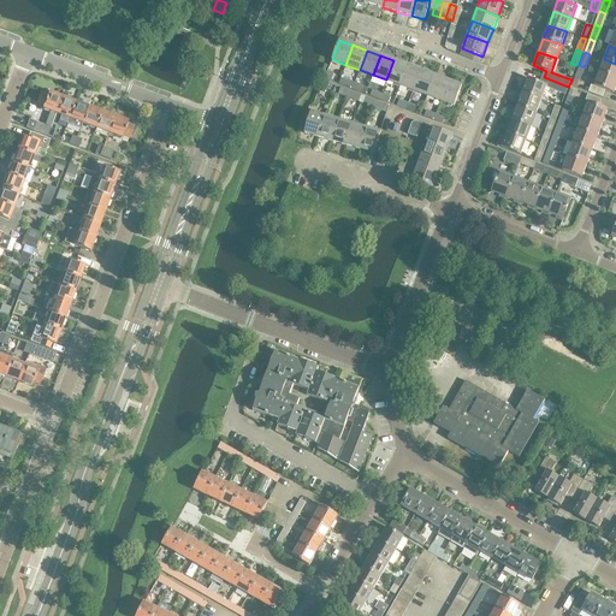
[(599,72),(615,78),(615,64),(604,59),(599,72)]
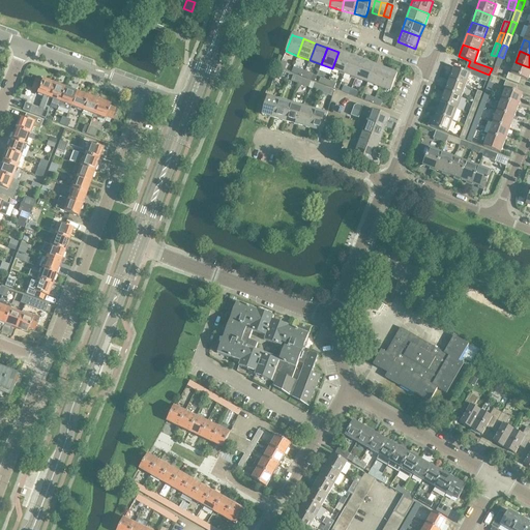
[(344,74),(350,57),(339,52),(332,68),(344,74)]
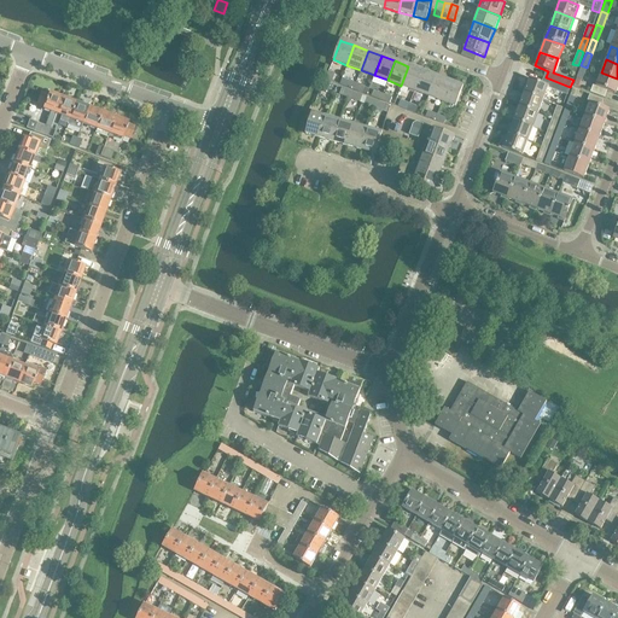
[(582,81),(587,68),(581,65),(576,79),(582,81)]
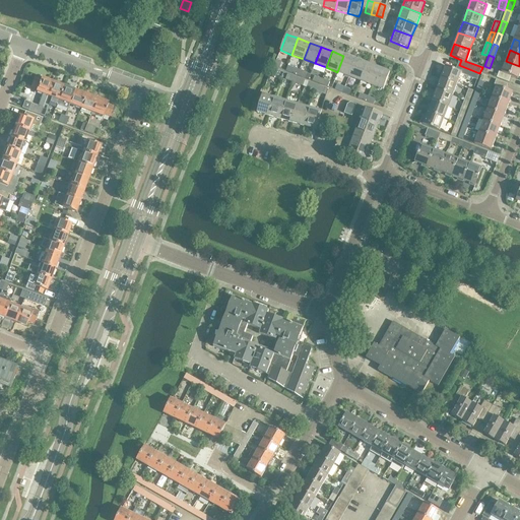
[(349,76),(355,60),(343,56),(337,72),(349,76)]
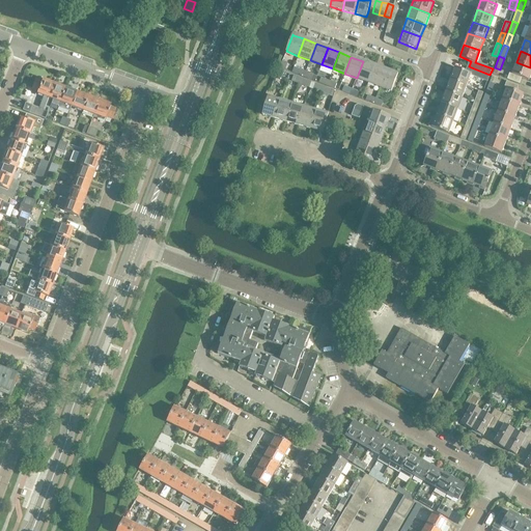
[(368,82),(374,65),(363,61),(357,78),(368,82)]
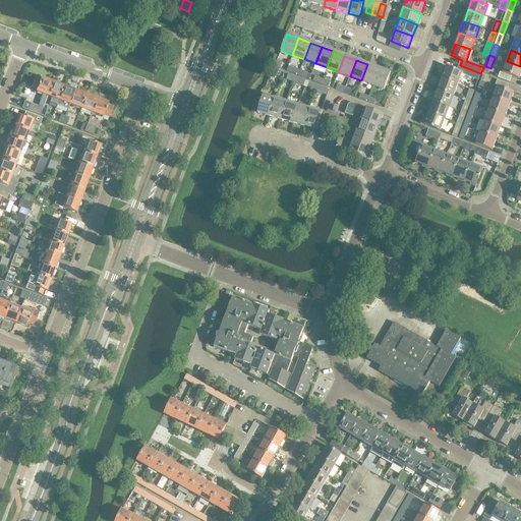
[(498,77),(509,82),(512,76),(519,79),(520,72),(520,66),(507,61),(503,72),(500,71),(498,77)]
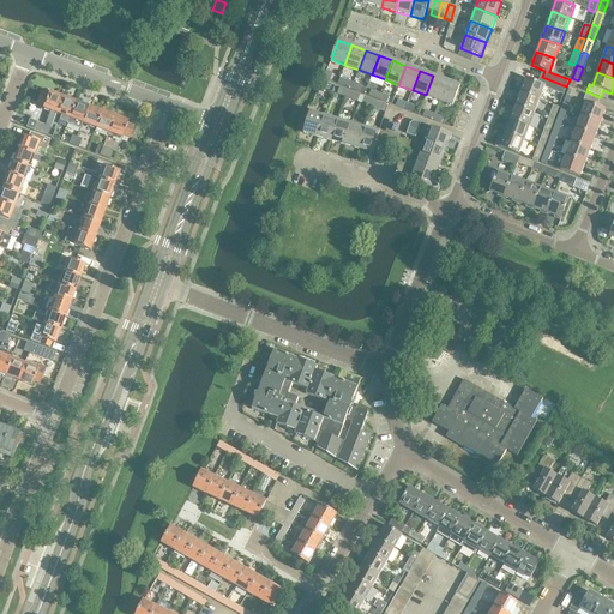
[(439,100),(446,80),(433,76),(426,95),(439,100)]
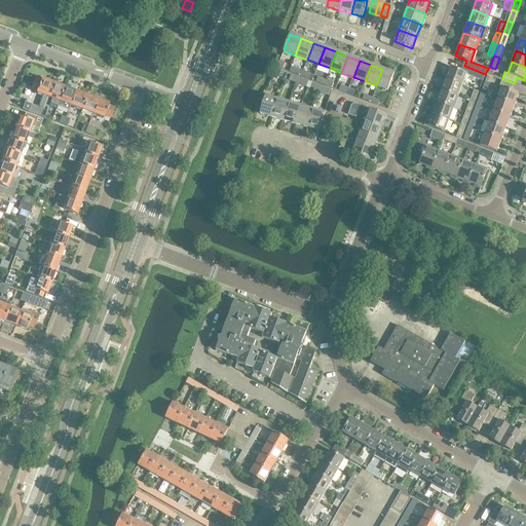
[(446,79),(461,85),(465,74),(483,81),(485,74),(464,66),(462,72),(450,68),(446,79)]
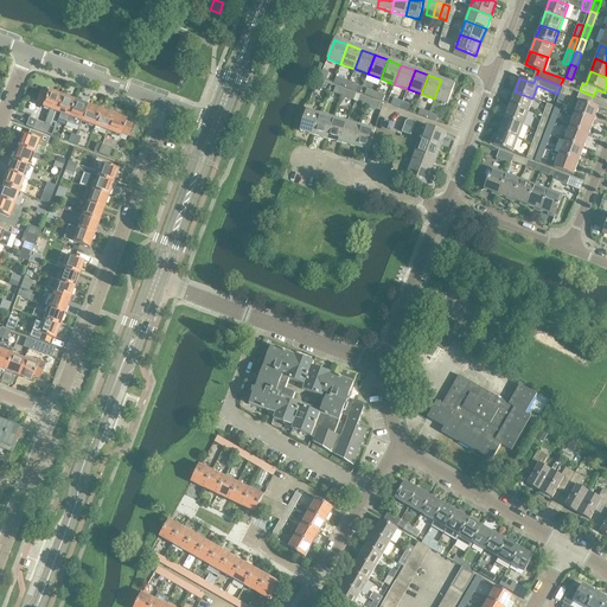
[(441,80),(434,98),(447,104),(455,85),(441,80)]
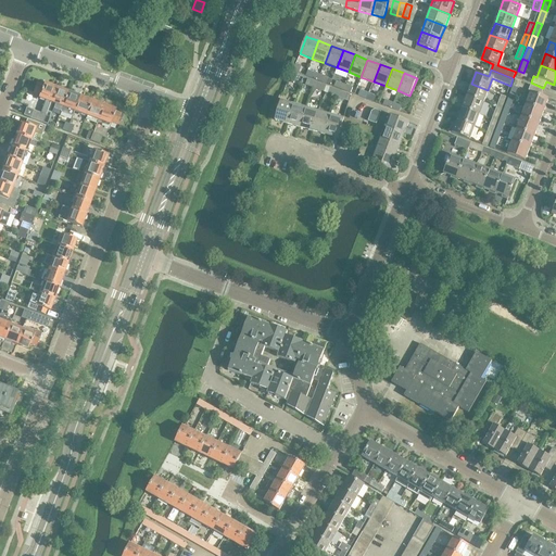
[(30,117),(42,123),(46,114),(46,115),(47,112),(50,102),(55,87),(43,83),(42,85),(36,83),(33,93),(39,96),(38,98),(46,101),(41,113),(34,111),(30,117)]
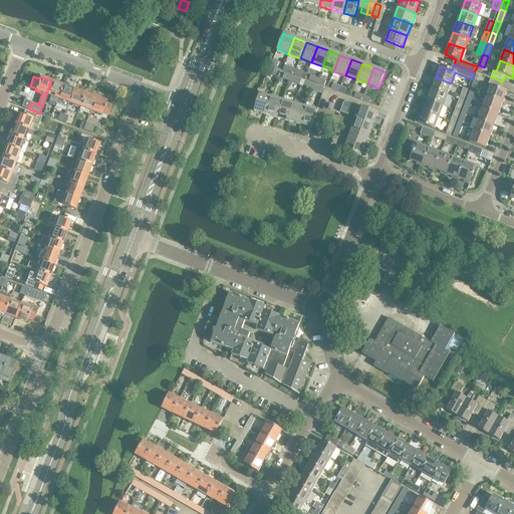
[(432,88),(447,94),(451,83),(436,77),(432,88)]
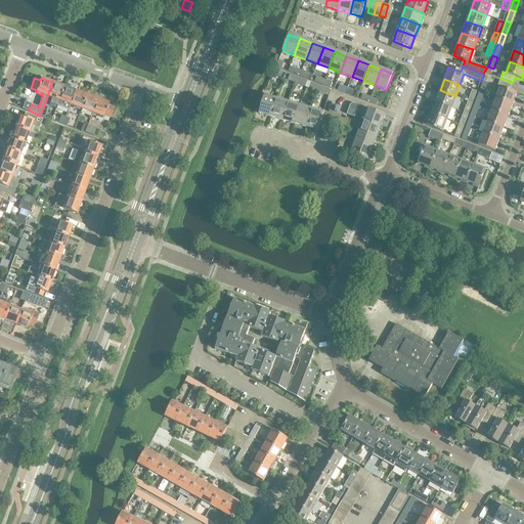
[(512,85),(499,80),(497,86),(500,87),(495,98),(512,104),(517,93),(510,90),(512,85)]
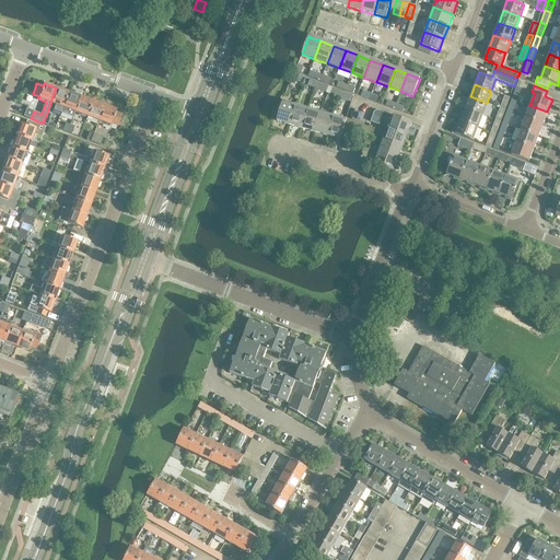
[(517,101),(522,89),(516,86),(512,98),(517,101)]
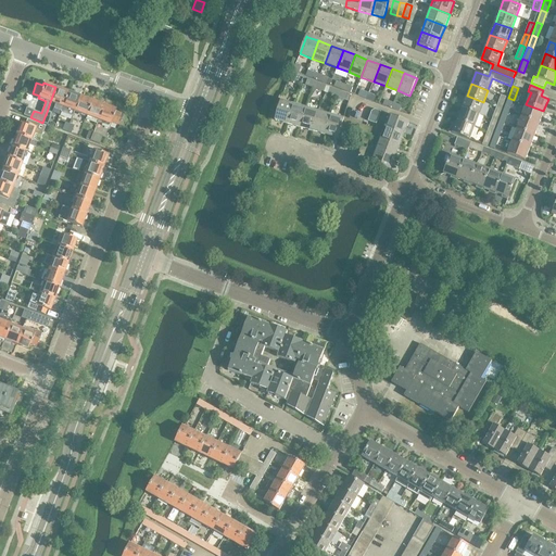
[(68,92),(55,87),(50,102),(62,106),(68,92)]
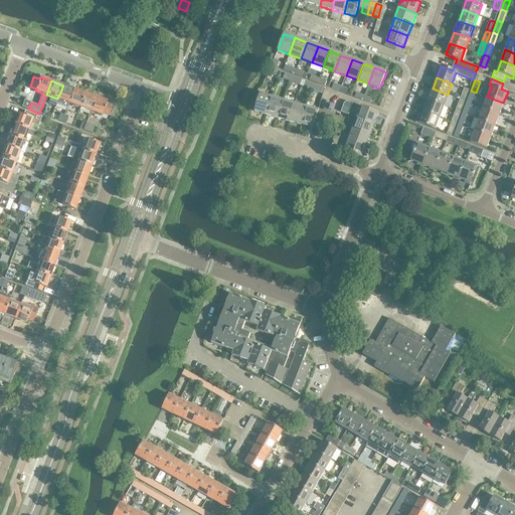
[(334,83),(332,89),(339,92),(341,87),(334,83)]
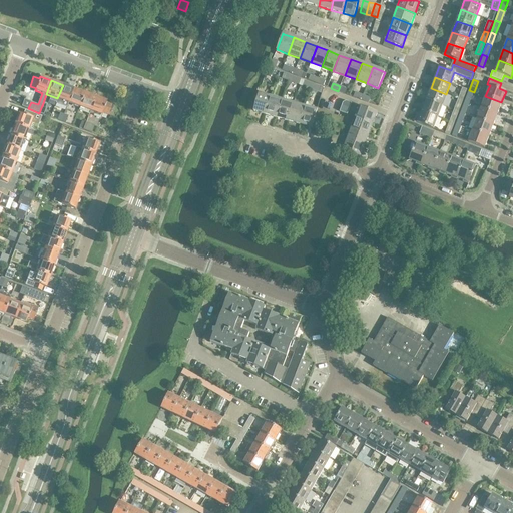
[(67,107),(68,103),(73,89),(63,85),(57,98),(55,103),(67,107)]
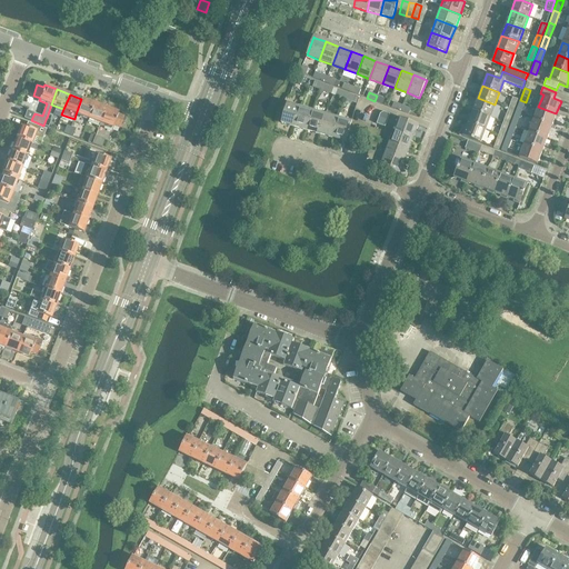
[(473,111),(490,118),(495,105),(478,98),(473,111)]
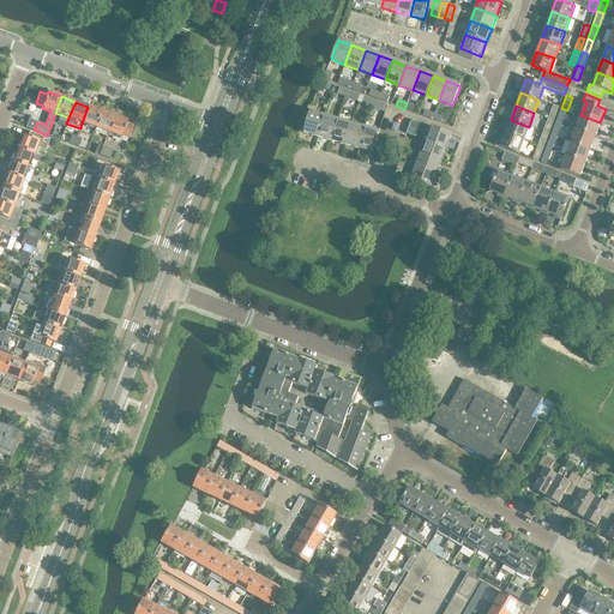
[(559,107),(554,106),(553,106),(548,119),(554,121),(559,107)]
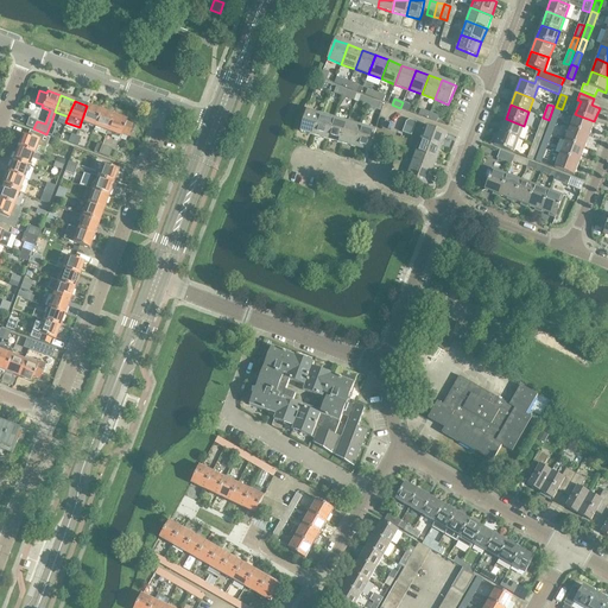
[(87,106),(81,122),(94,127),(100,111),(87,106)]
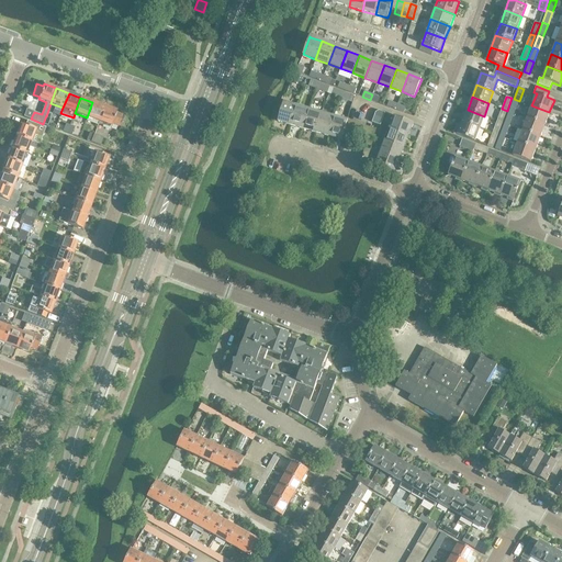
[(514,113),(519,101),(514,99),(509,111),(514,113)]
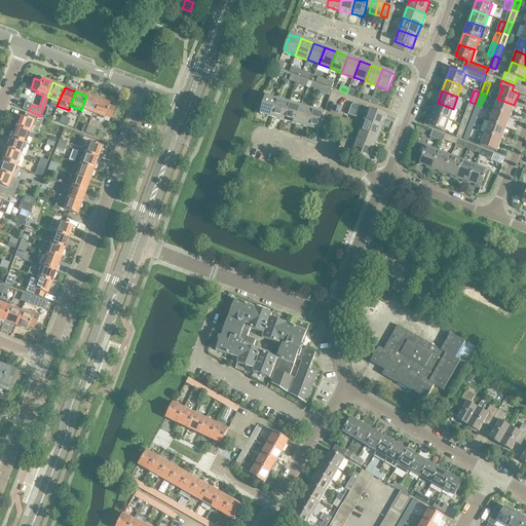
[(81,110),(92,114),(98,100),(86,96),(81,110)]
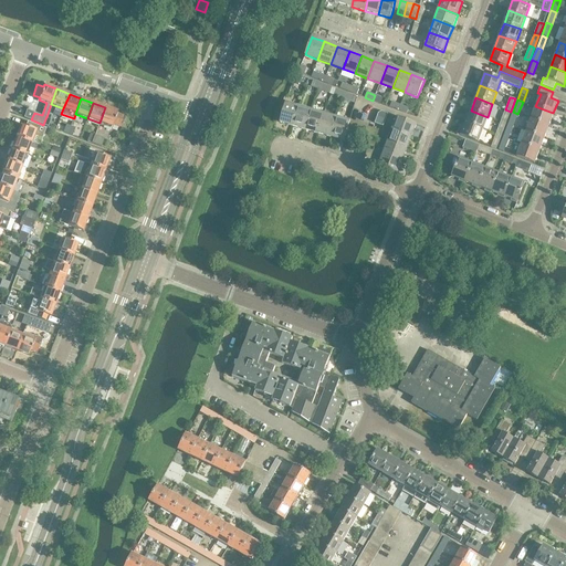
[(293,126),(299,106),(286,103),(285,103),(280,123),(293,126)]
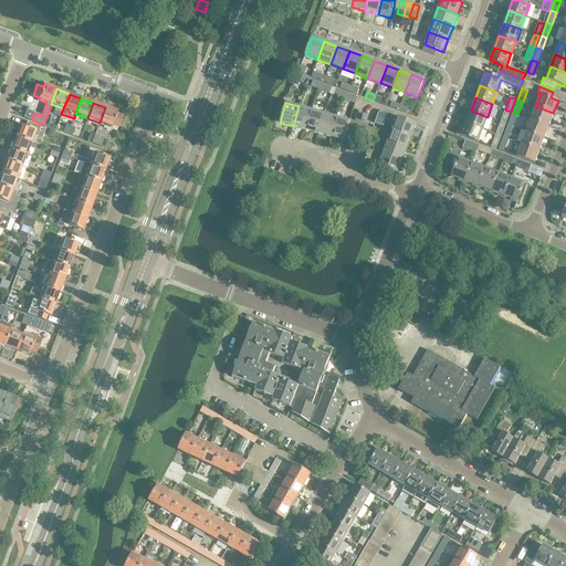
[(305,129),(311,111),(299,106),(293,126),(305,129)]
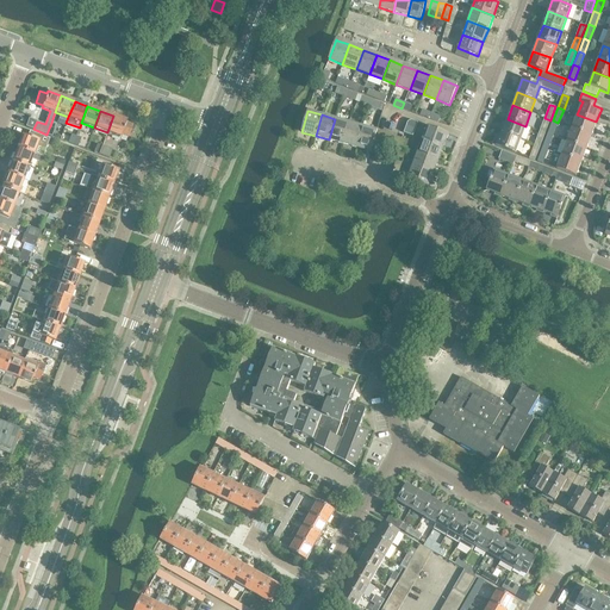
[(596,122),(577,114),(572,129),(591,136),(596,122)]
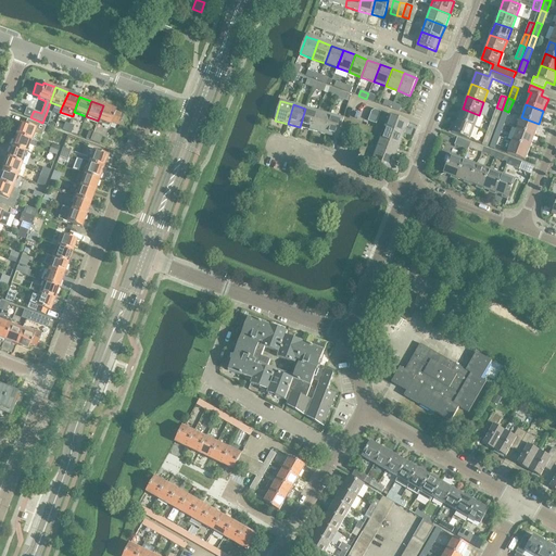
[(115,110),(103,105),(98,121),(97,123),(101,124),(102,122),(110,125),(111,123),(117,125),(122,114),(115,112),(115,110)]
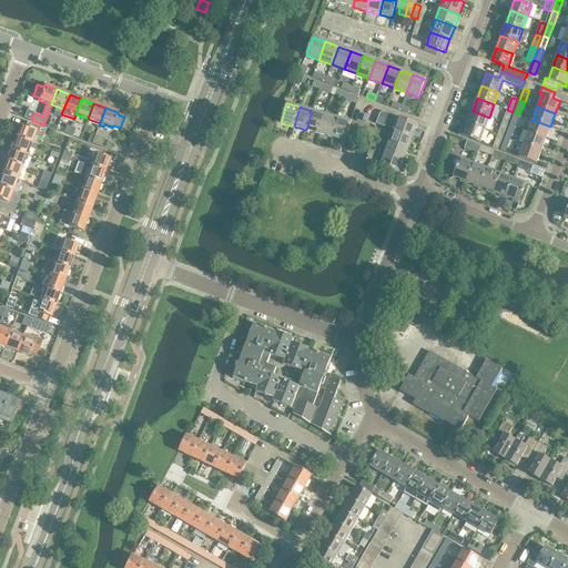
[(507,110),(503,122),(507,124),(513,112),(507,110)]
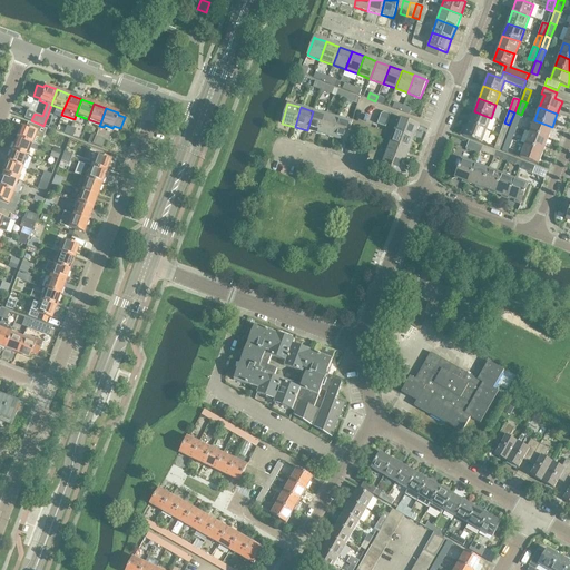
[(321,135),(326,115),(313,111),(307,130),(321,135)]
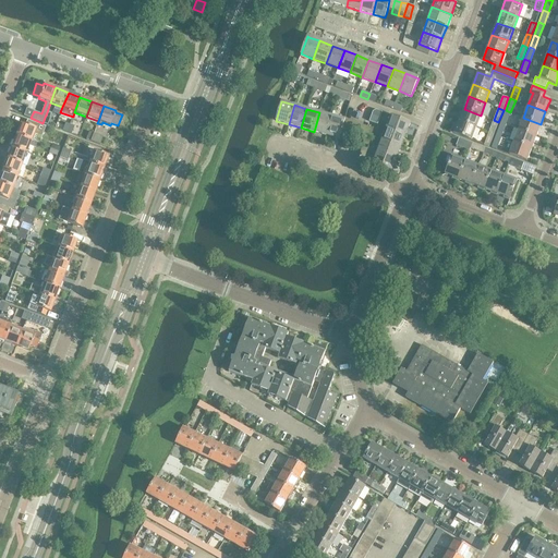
[(459,121),(476,128),(481,116),(464,109),(459,121)]
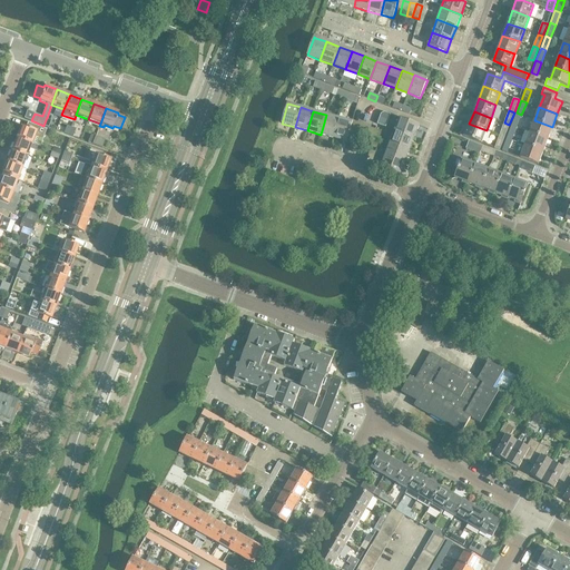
[(517,127),(521,115),(517,112),(511,126),(517,127)]
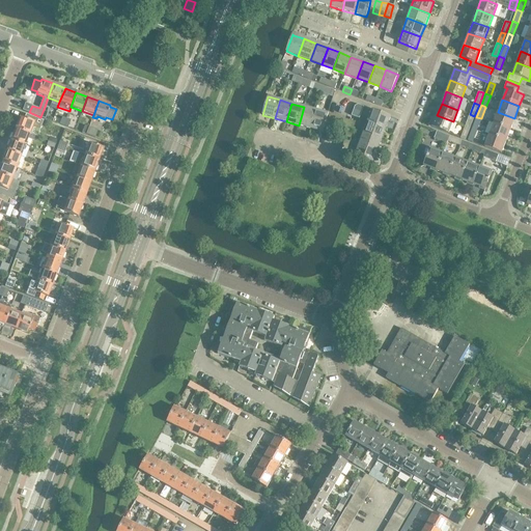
[(310,129),(315,110),(304,107),(299,126),(310,129)]
